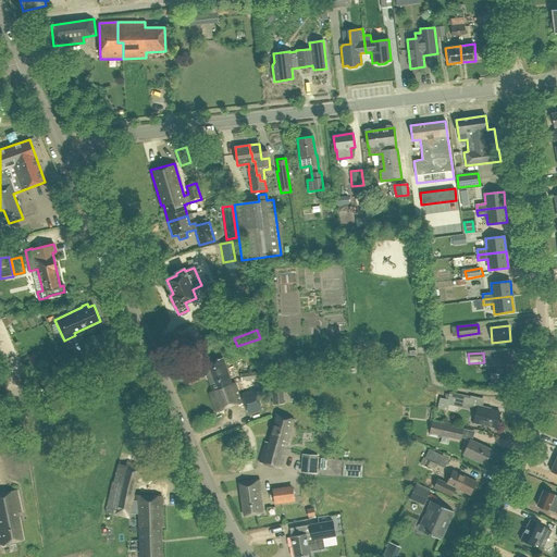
[(509,372),(508,357),(489,358),(490,373),(509,372)]
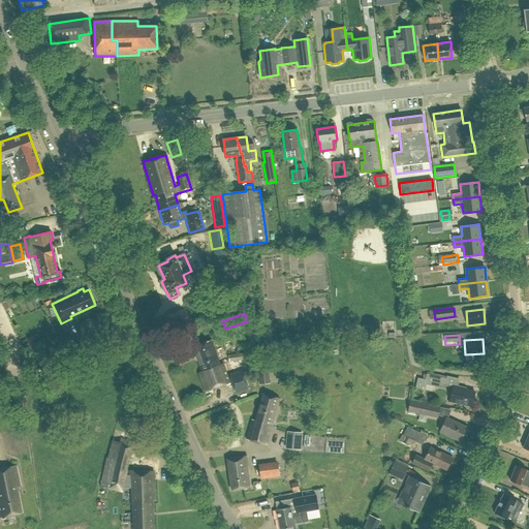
[(220,365),(211,340),(192,346),(201,372),(198,373),(205,392),(229,382),(223,364),(220,365)]
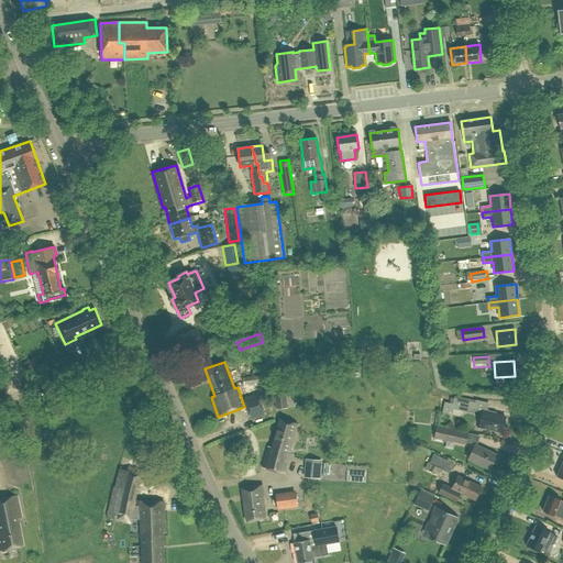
[(287,408),(285,377),(273,378),(276,409),(287,408)]
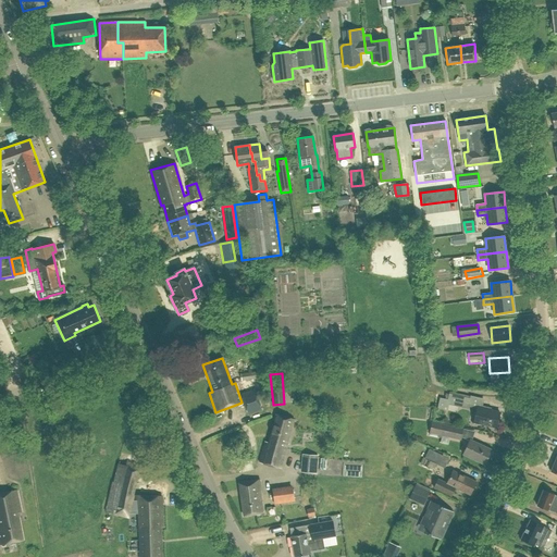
[(297,403),(295,387),(287,388),(291,404),(297,403)]
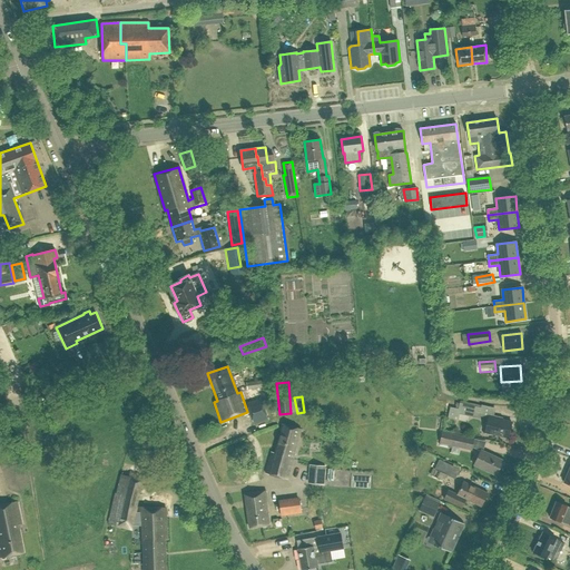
[(267,421),(261,399),(247,403),(254,425),(267,421)]
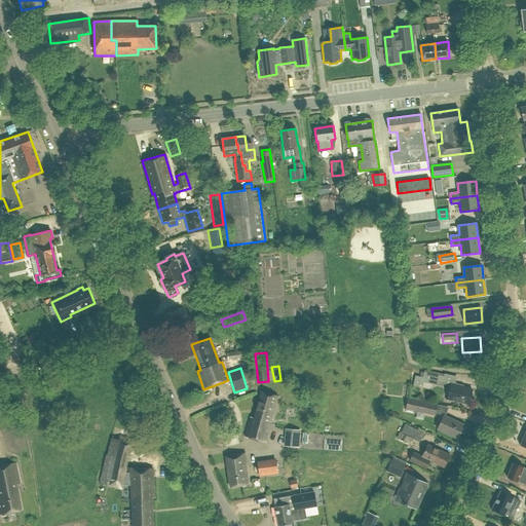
[(445,376),(429,373),(428,376),(422,375),(422,378),(415,376),(413,385),(419,387),(419,384),(422,385),(423,382),(443,386),(445,376)]
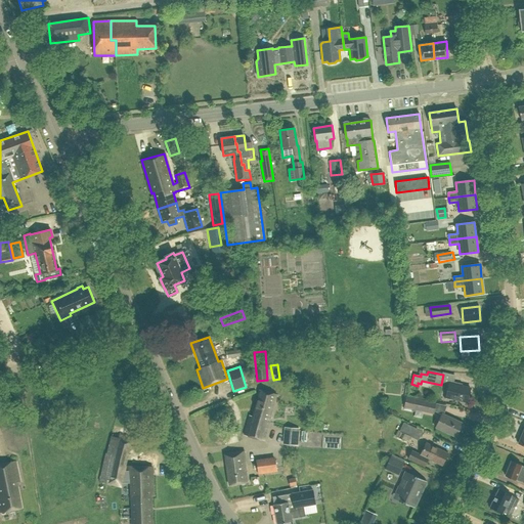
[(470,388),(449,383),(445,398),(467,402),(470,388)]
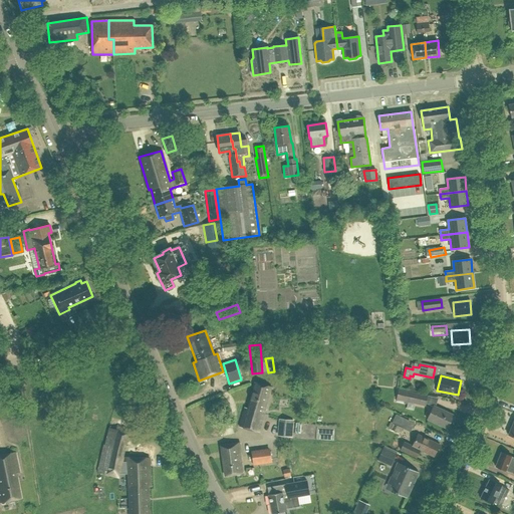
[(271,387),(255,382),(248,408),(245,407),(239,427),(259,433),(265,414),(264,414),(271,387)]
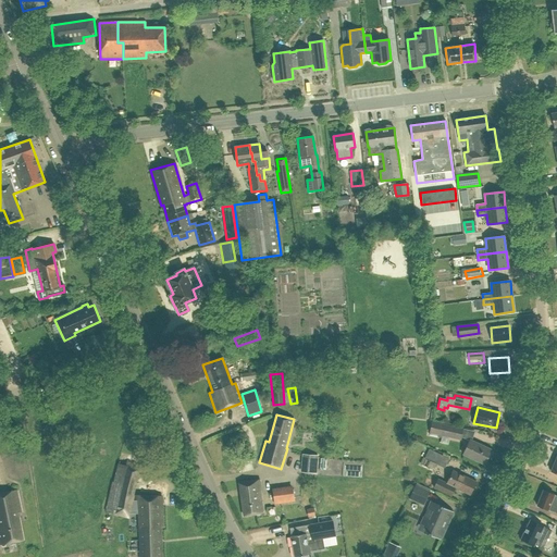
[(430,432),(443,435),(449,436),(461,438),(463,428),(432,421),(430,432)]
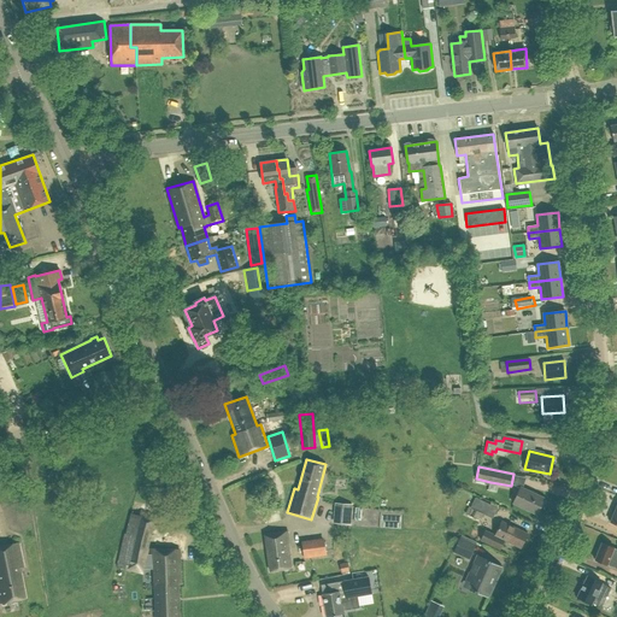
[(544,498),(521,487),(512,504),(536,515),(540,506),(542,507),(545,501),(544,499),(544,498)]
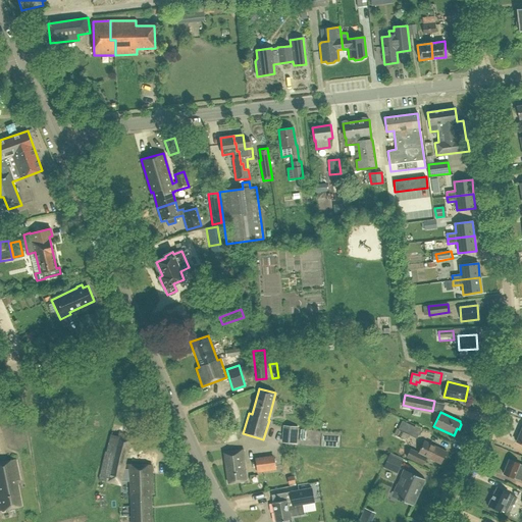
[(421,430),(402,421),(398,430),(400,430),(397,436),(406,440),(409,434),(417,438),(421,430)]
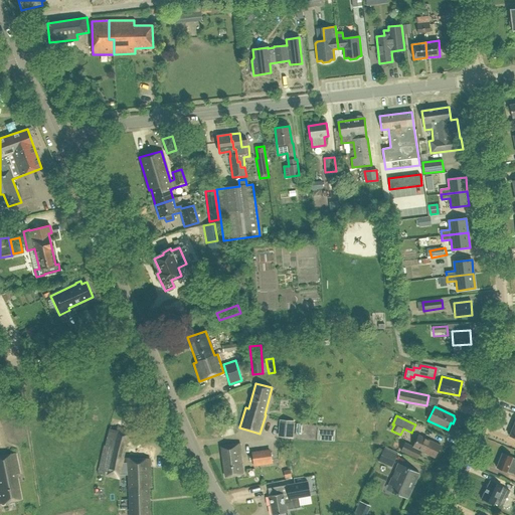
[(294,421),(280,420),(279,437),(293,438),(294,421)]
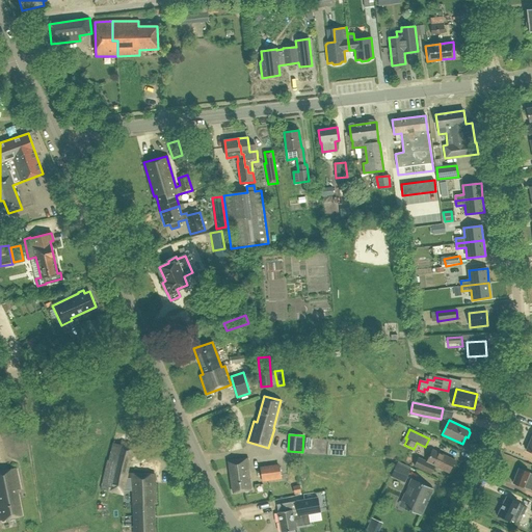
[(134,445),(121,442),(109,490),(123,494),(134,445)]
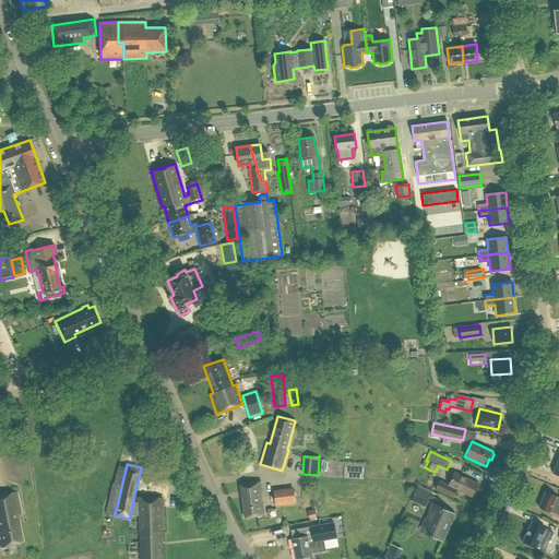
[(478,483),(454,472),(449,485),(440,480),(436,490),(452,498),(455,489),(472,497),(478,483)]
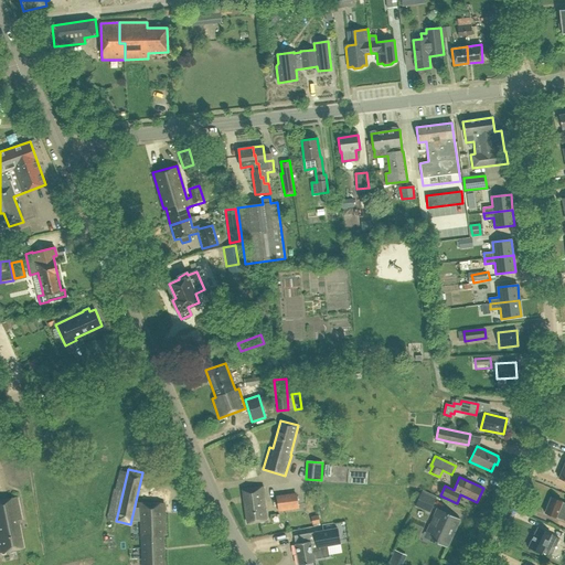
[(265,498),(263,486),(243,489),(247,523),(266,521),(264,498),(265,498)]
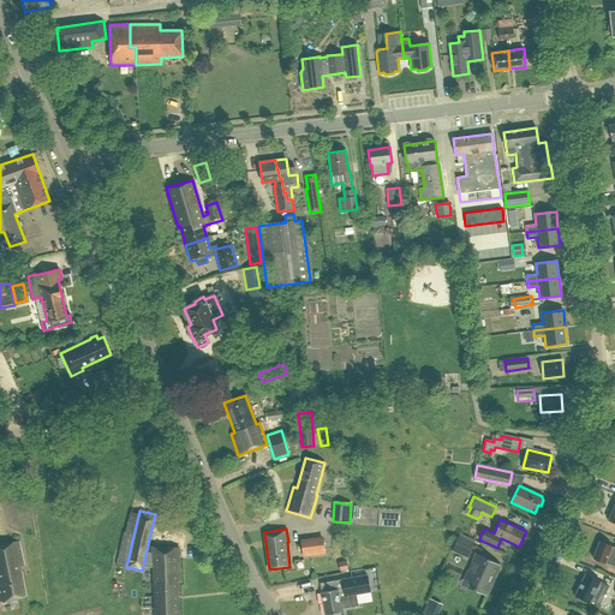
[(475,543),(459,536),(452,550),(467,557),(475,543)]
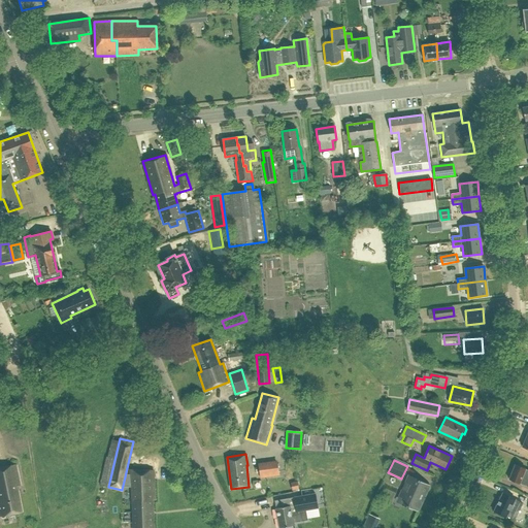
[(279,475),(277,461),(258,463),(260,479),(279,475)]
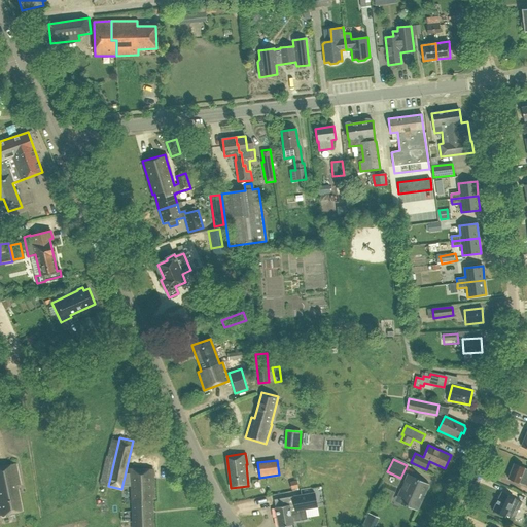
[(19,485),(14,464),(0,466),(0,505),(2,515),(21,511),(15,486),(19,485)]
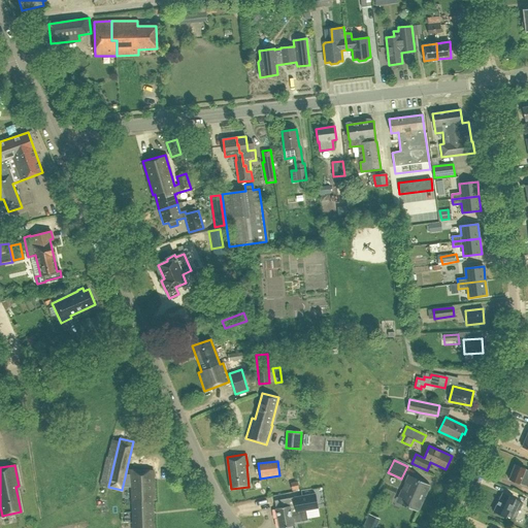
[(525,469),(515,465),(508,480),(519,484),(520,483),(527,486),(527,470),(525,469)]
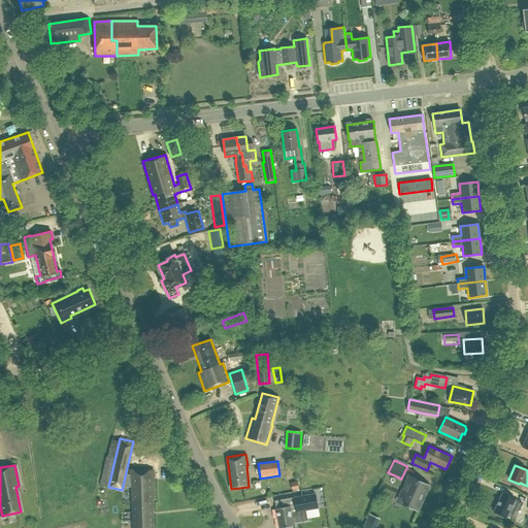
[(154,471),(128,470),(129,497),(129,501),(132,500),(133,527),(153,527),(153,500),(155,500),(154,471)]
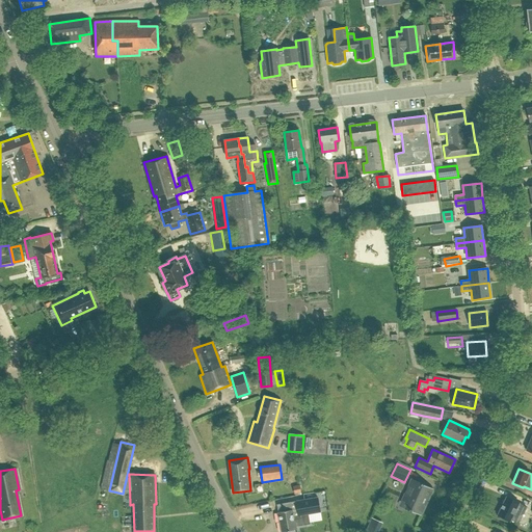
[(432,489),(413,480),(409,486),(415,488),(410,497),(405,495),(403,501),(408,503),(405,508),(421,515),(432,489)]
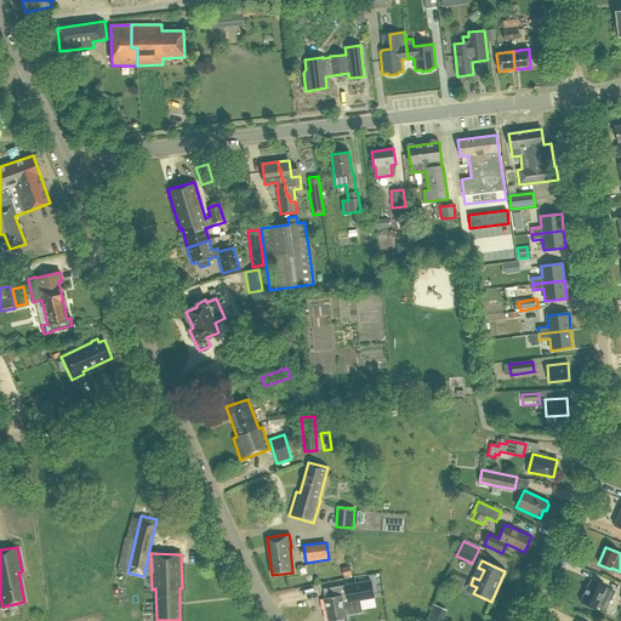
[(375,582),(372,575),(354,579),(354,584),(323,588),(329,620),(346,617),(345,610),(359,607),(358,600),(374,598),(374,597),(381,596),(379,582),(375,582)]
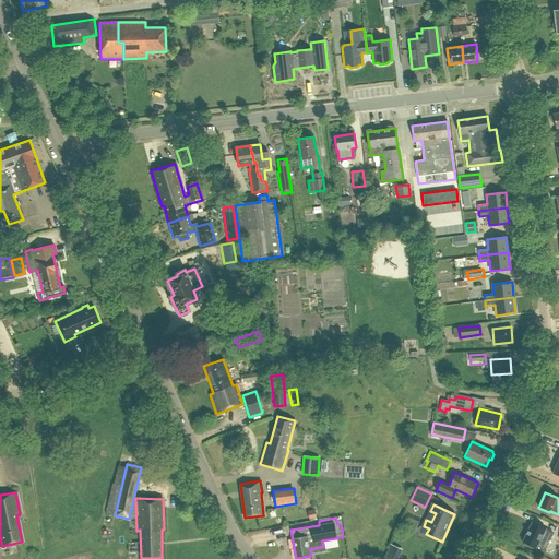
[(544,528),(533,522),(523,542),(535,547),(536,546),(545,550),(552,533),(544,528)]
